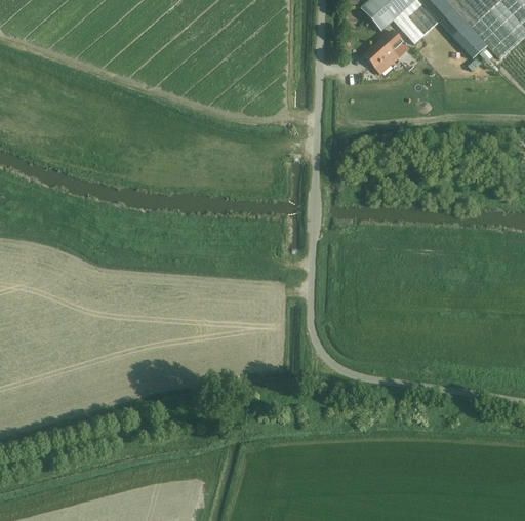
[(368,0),(360,7),(379,30),(393,18),(393,19),(414,0),(368,0)]
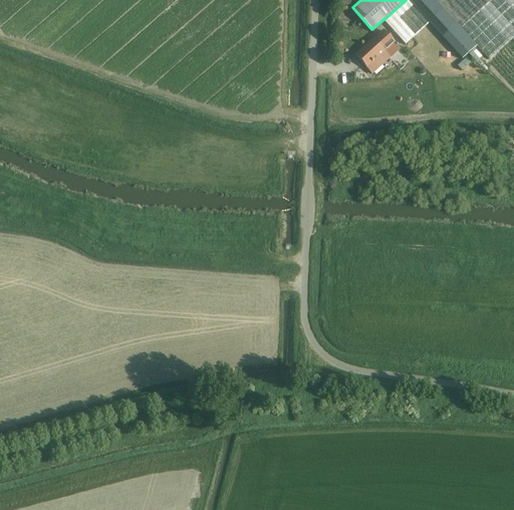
[(406,0),(384,19),(405,41),(429,20),(412,0),(406,0)]
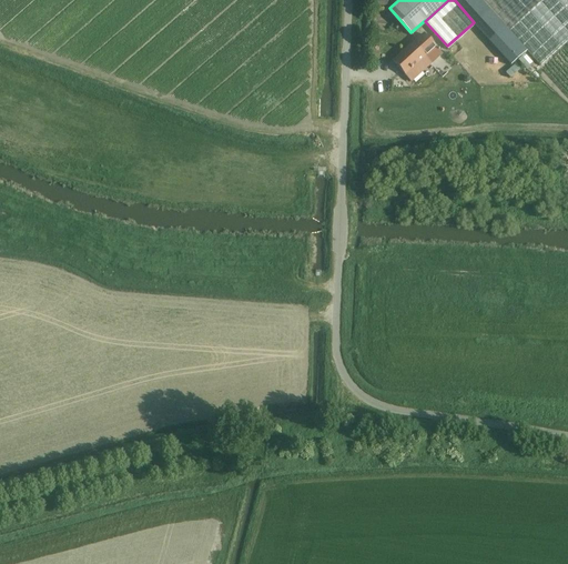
[(455,0),(474,22),(496,46),(510,62),(516,58),(516,57),(527,48),(504,22),(484,0),(455,0)]
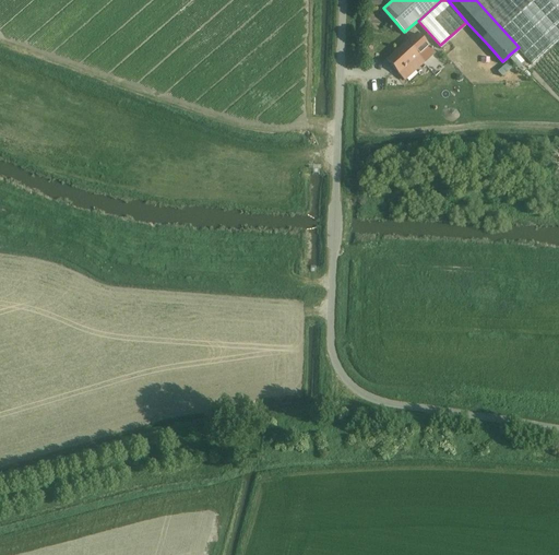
[(476,0),(496,22),(519,47),(532,61),(558,35),(558,0),(476,0)]
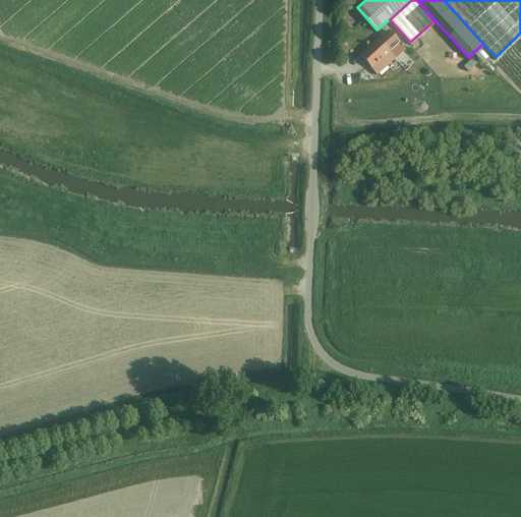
[(389,29),(360,54),(377,71),(388,61),(383,55),(389,50),(395,55),(405,46),(402,43),(403,43),(402,42),(401,43),(400,40),(389,29)]
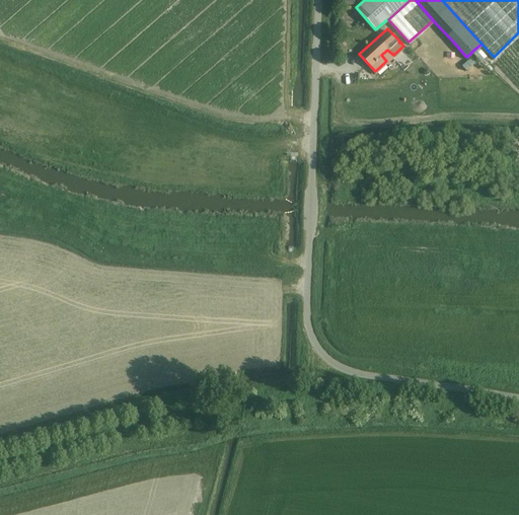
All buildings are outlined.
